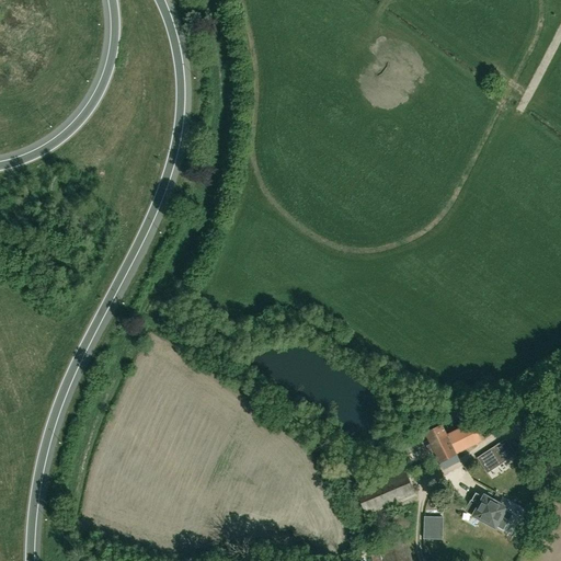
[(434,454),(439,464),(457,455),(456,454),(481,442),(472,422),(447,434),(442,424),(424,433),(425,434),(397,448),(407,468),(434,454)]
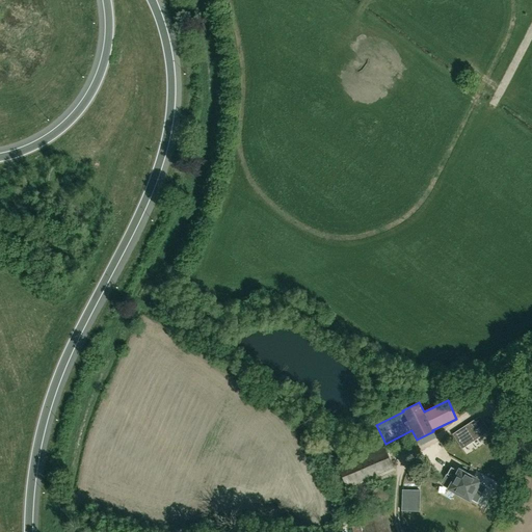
[(462,449),(487,433),(478,419),(453,435),(462,449)]
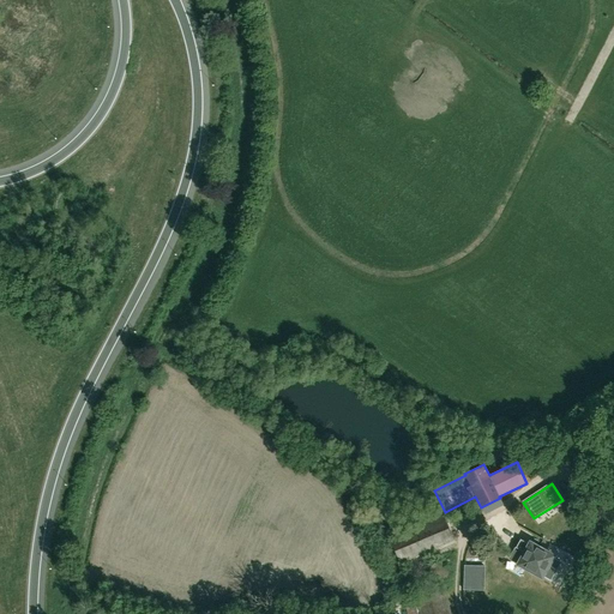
[(399,564),(455,541),(444,515),(389,539),(399,564)]
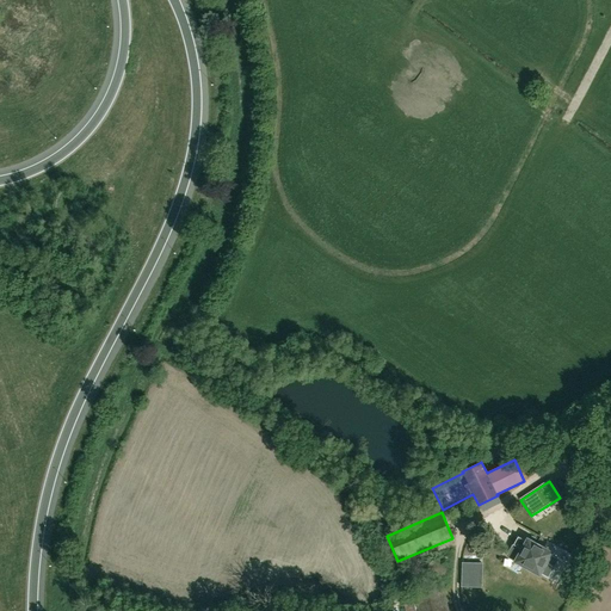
[(538,574),(550,554),(528,541),(516,561),(538,574)]
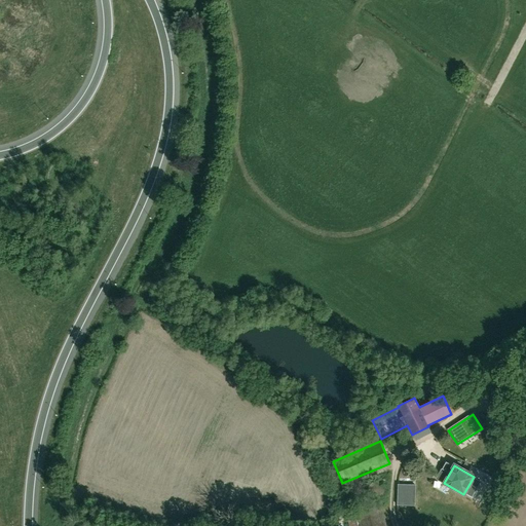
[(366,493),(380,501),(387,489),(377,482),(375,484),(372,483),(366,493)]
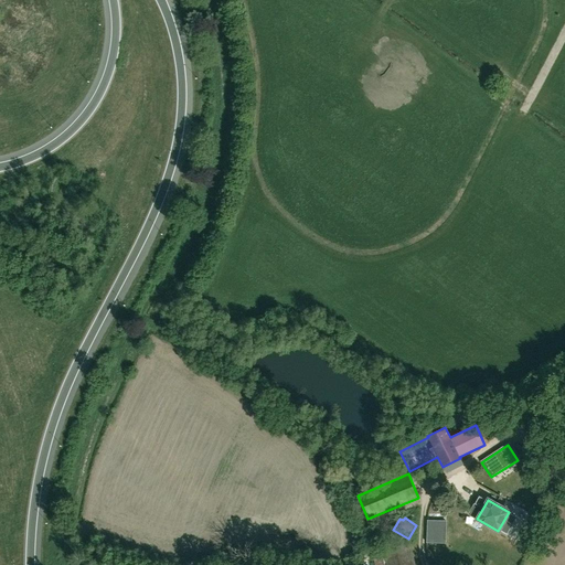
[(438,521),(427,521),(426,543),(437,543),(438,521)]
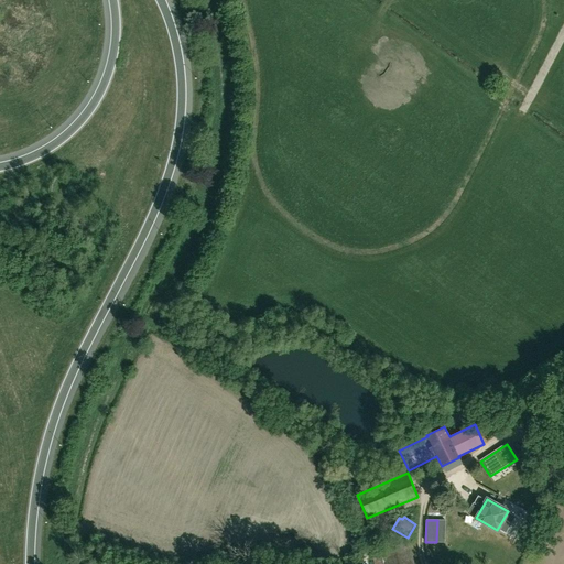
[(413,563),(409,542),(370,552),(373,563),(413,563)]
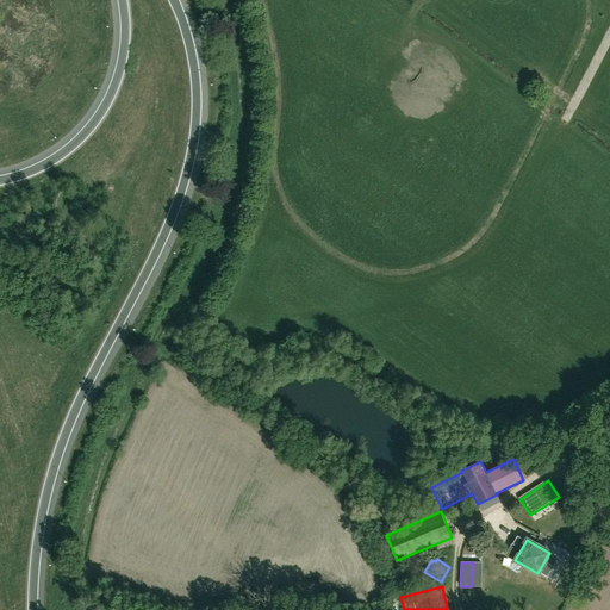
All buildings are outlined.
